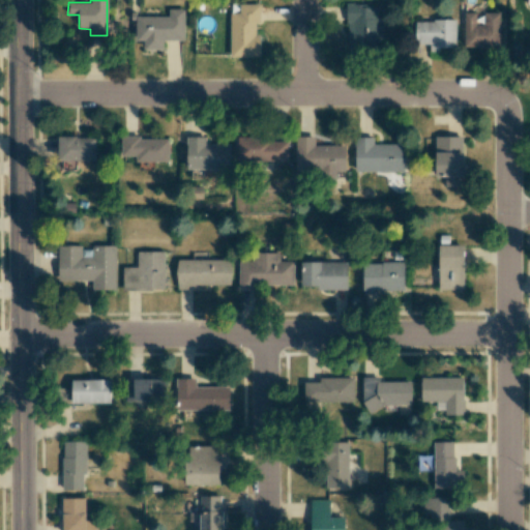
[(230,57),(260,57),(260,34),(255,34),(255,23),(260,23),(260,4),(239,4),(239,13),(231,13),(230,57)]
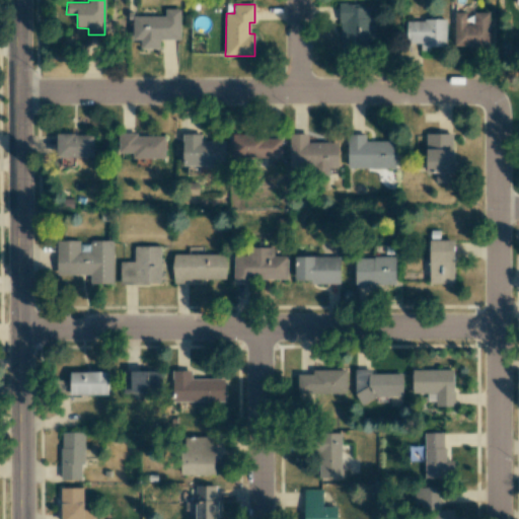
[(341,55),(370,54),(369,4),(340,5),(341,55)]
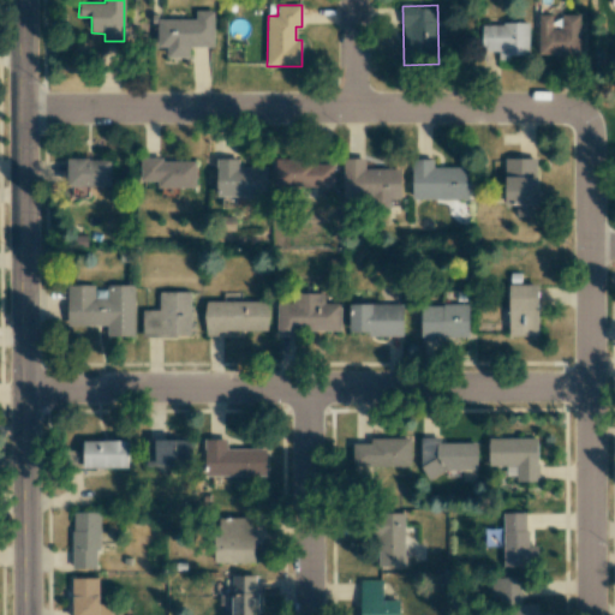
[(214,47),(213,10),(195,11),(195,19),(157,19),(157,47),(166,47),(166,58),(189,58),(189,47),(214,47)]
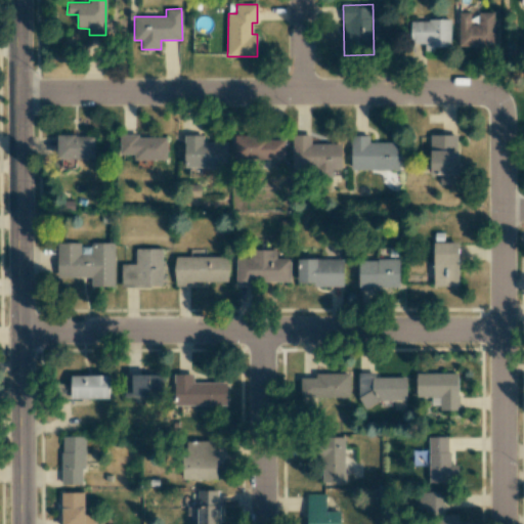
[(459,12),(459,47),(493,47),(494,12),(478,12),(477,25),(470,25),(470,12),(459,12)]
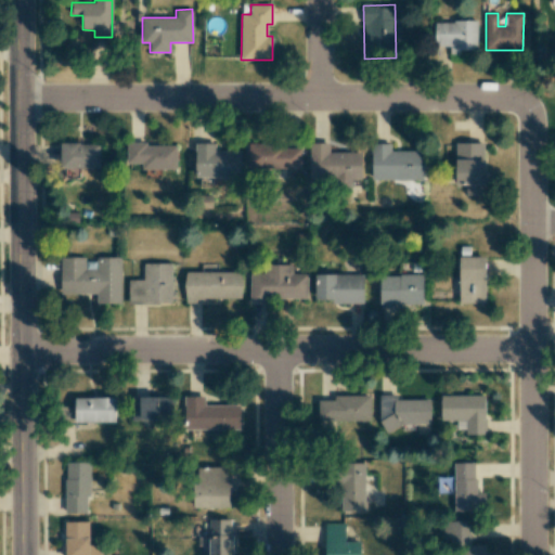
[(477,22),(435,22),(435,46),(449,46),(449,50),(477,51),(477,22)]
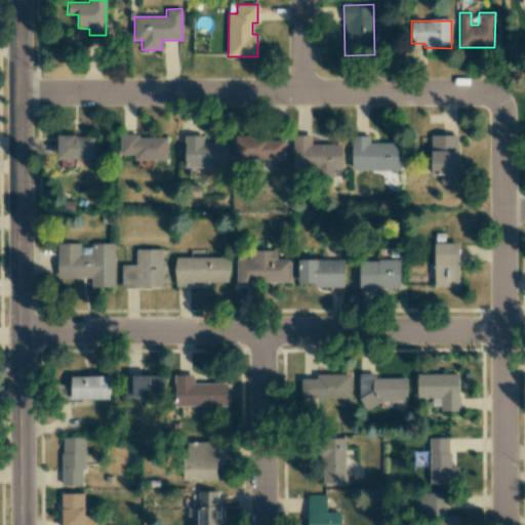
[(293,172),(333,171),(333,170),(342,169),(342,144),(312,145),(312,134),(292,135),(293,172)]
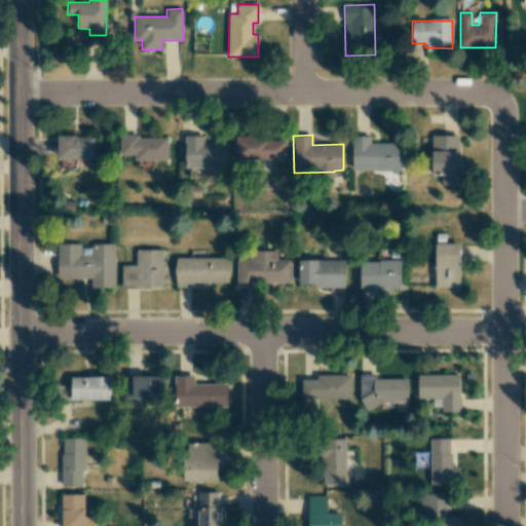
[(94,136),(58,136),(58,159),(94,159),(94,136)]
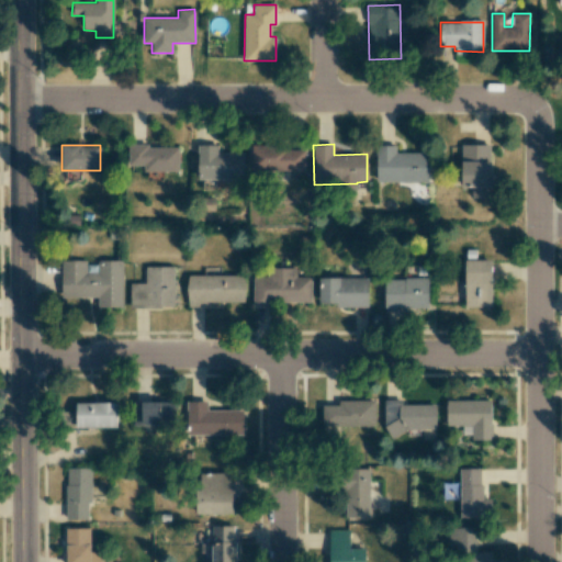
[(244,153),(218,153),(218,145),(198,145),(198,179),(244,179),(244,153)]
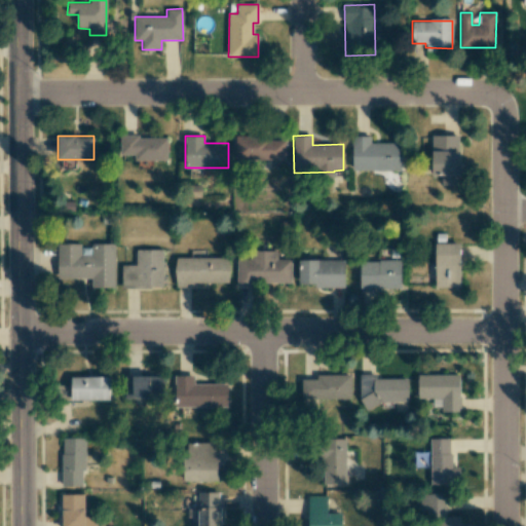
[(371,143),(371,137),(352,136),(352,171),(400,171),(401,143),(371,143)]
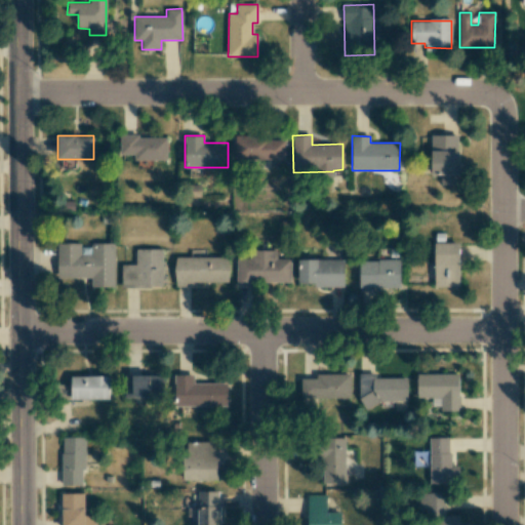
[(441,186),(458,186),(458,135),(430,135),(431,175),(441,174),(441,186)]
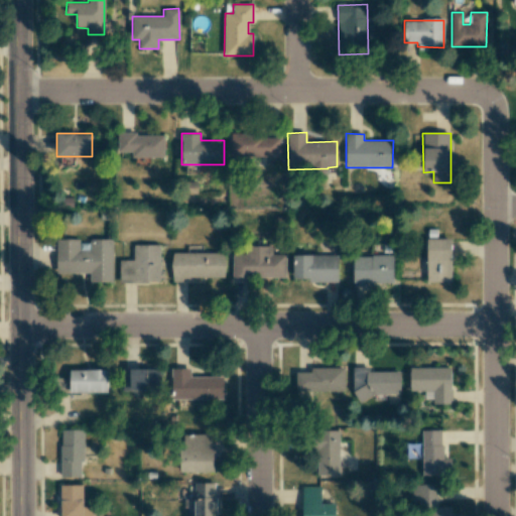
[(164,134),(118,134),(118,151),(132,152),(132,157),(164,157),(164,134)]
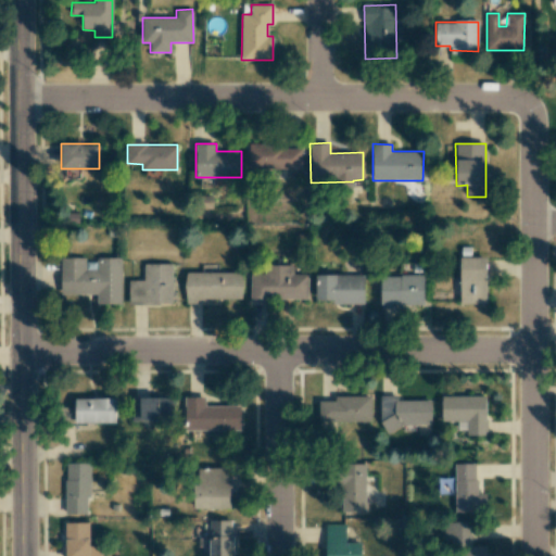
[(302,169),(302,146),(249,144),(249,168),(302,169)]
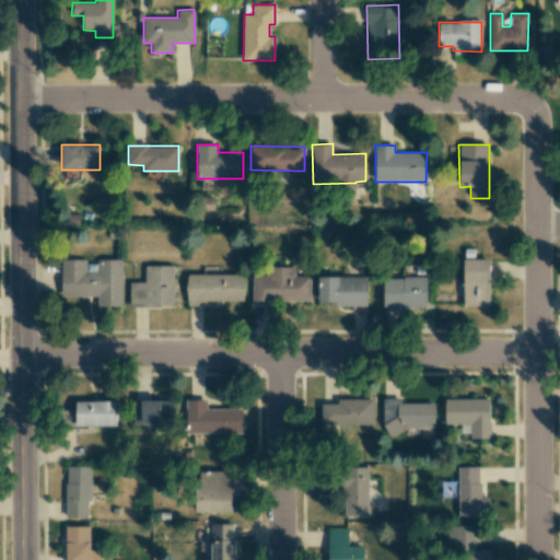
[(489,258),(463,259),(464,306),(490,306),(489,258)]
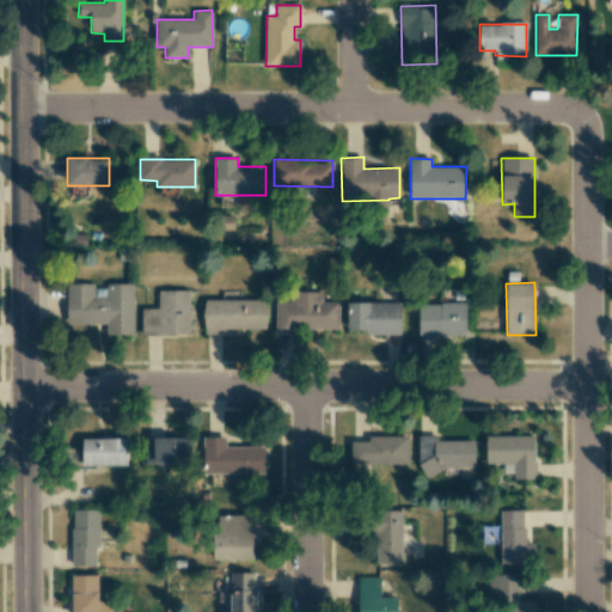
[(67,324),(105,324),(106,335),(134,335),(133,283),(105,283),(105,295),(93,297),(93,283),(66,283),(67,324)]
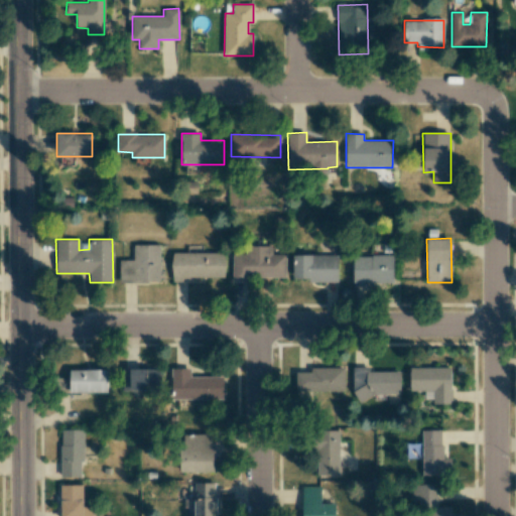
[(159,245),(133,245),(133,260),(119,260),(119,282),(159,282),(159,245)]
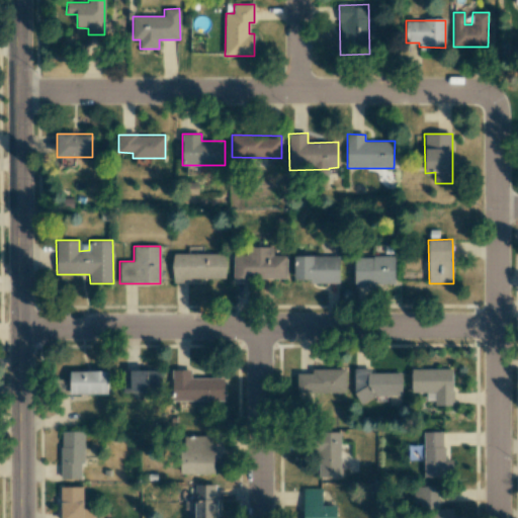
[(233,280),(286,279),(286,255),(273,255),(272,247),(245,247),(246,255),(233,255),(233,280)]
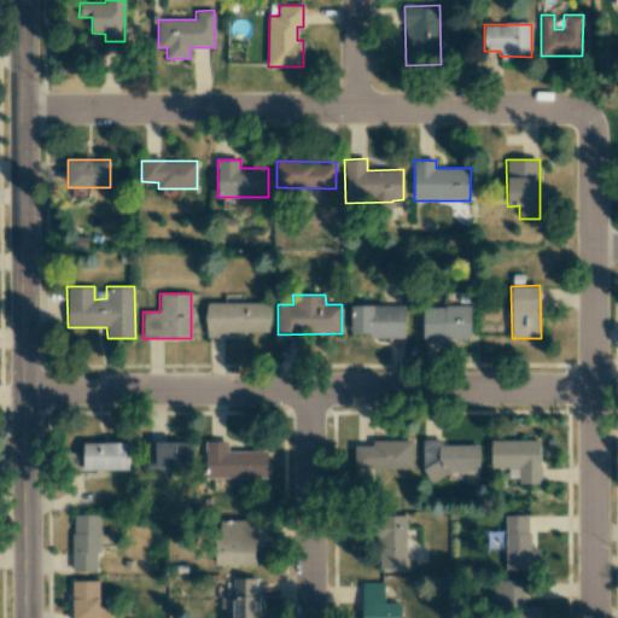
[(268,333),(269,303),(205,302),(205,337),(226,337),(226,332),(268,333)]
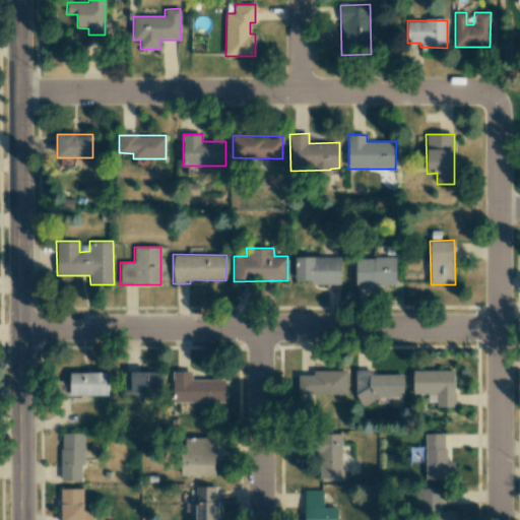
[(340,284),(340,257),(296,257),(295,280),(311,280),(311,284),(340,284)]
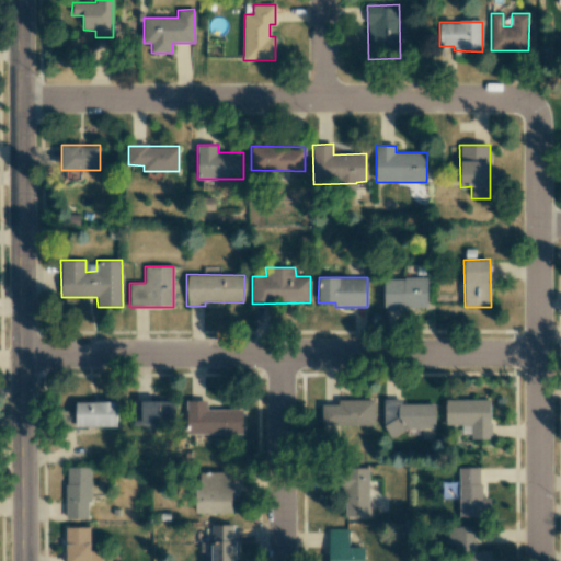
[(384,278),(384,308),(427,307),(427,277),(384,278)]
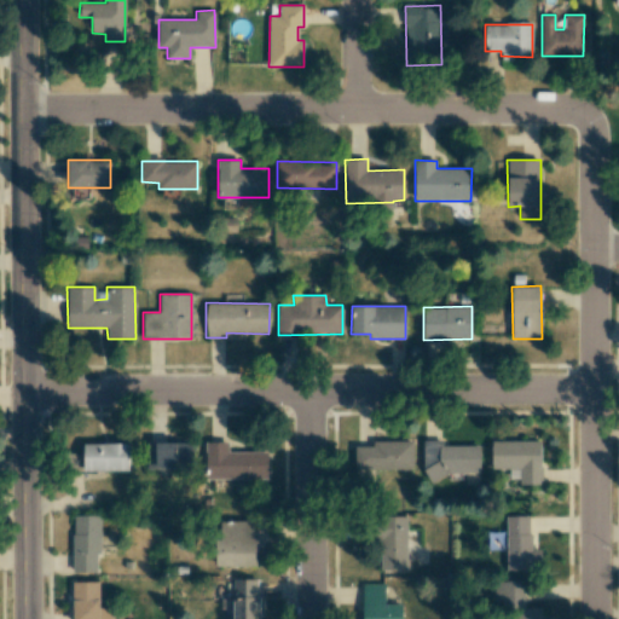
[(462,473),(480,473),(480,446),(441,445),(441,440),(424,440),(424,478),(450,479),(462,479),(462,473)]
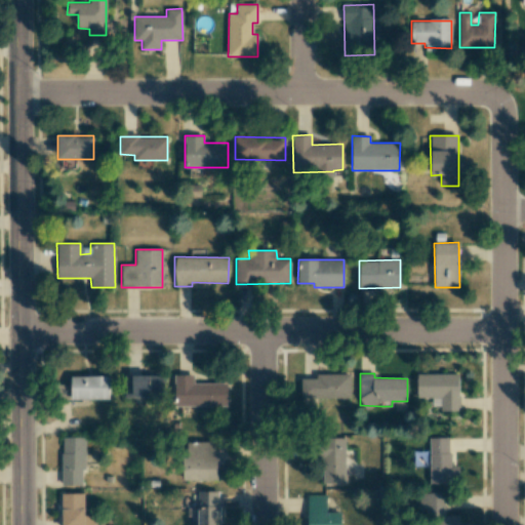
[(350,374),(316,374),(316,378),(300,378),(300,399),(351,398),(350,374)]
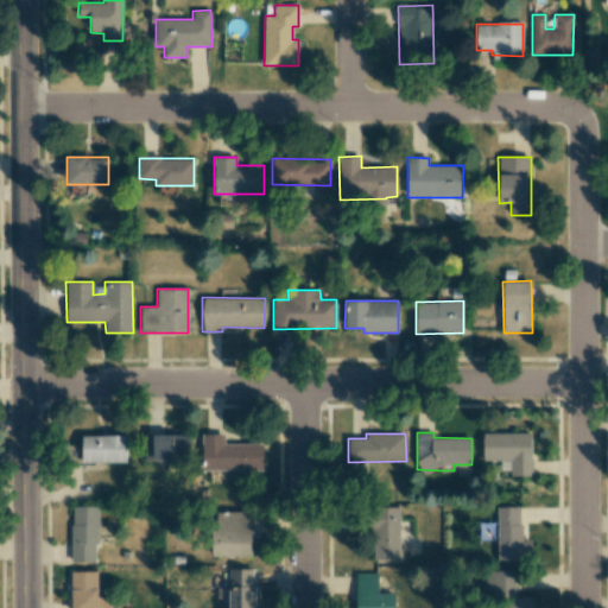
[(531,434),(482,434),(482,461),(500,461),(500,470),(511,470),(511,476),(531,476),(531,434)]
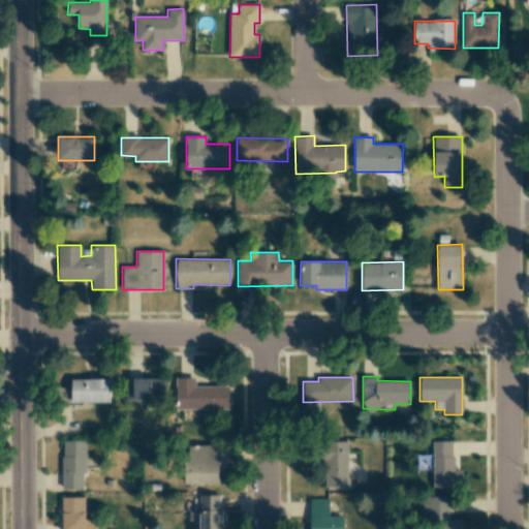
[(110,403),(110,379),(71,378),(70,402),(110,403)]
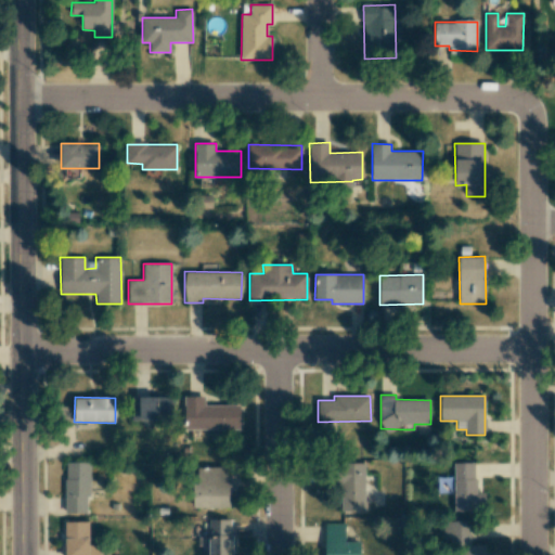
[(172,397),(131,397),(131,420),(172,420),(172,397)]
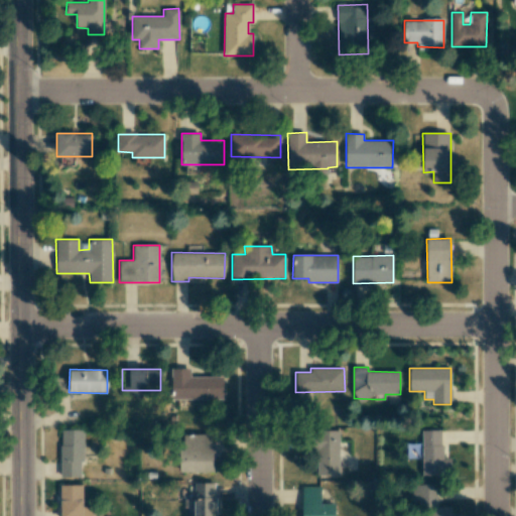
[(224,399),(224,377),(190,376),(190,369),(170,369),(170,399),(224,399)]
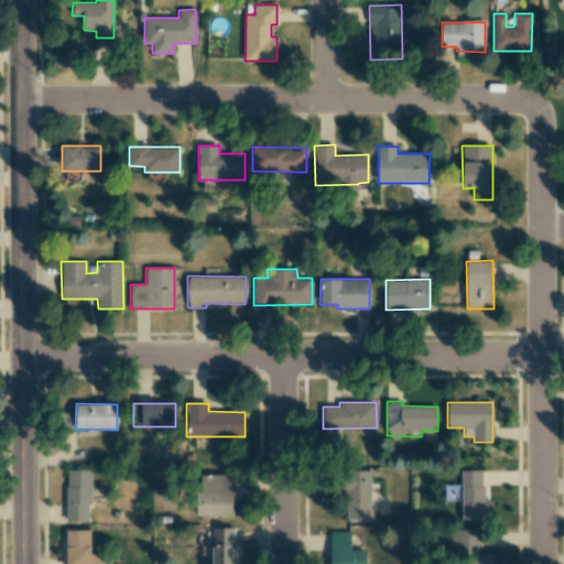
[(90,469),(66,470),(66,521),(90,521),(90,469)]
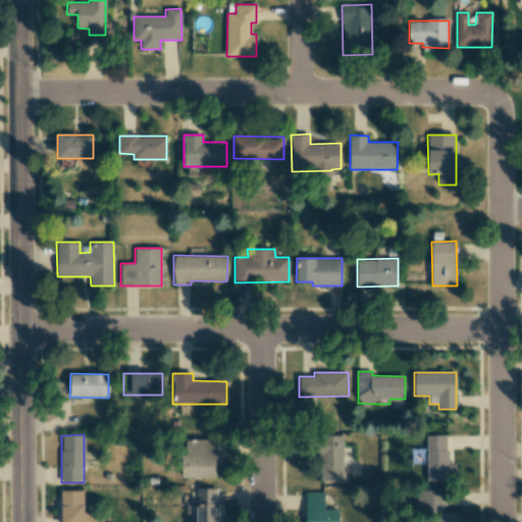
[(343,435),(320,435),(321,480),(344,480),(343,435)]
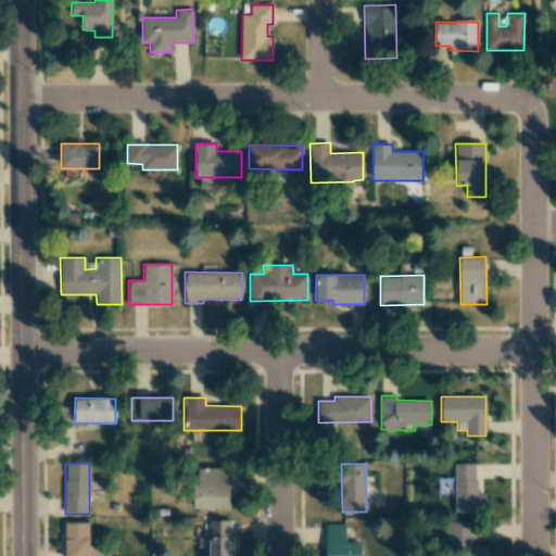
[(477,464),(454,464),(455,513),(487,512),(485,493),(477,494),(477,464)]
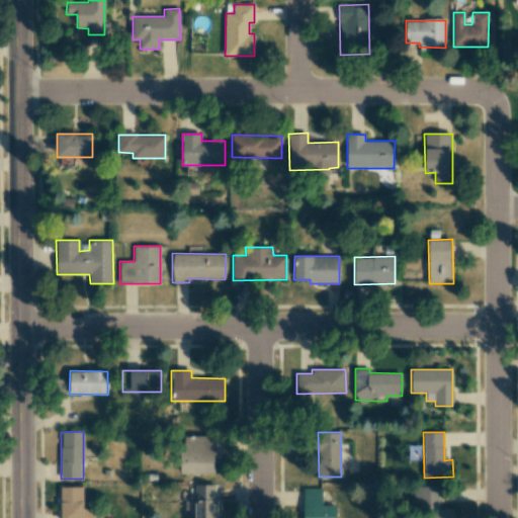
[(181,436),(182,473),(214,473),(214,436),(181,436)]
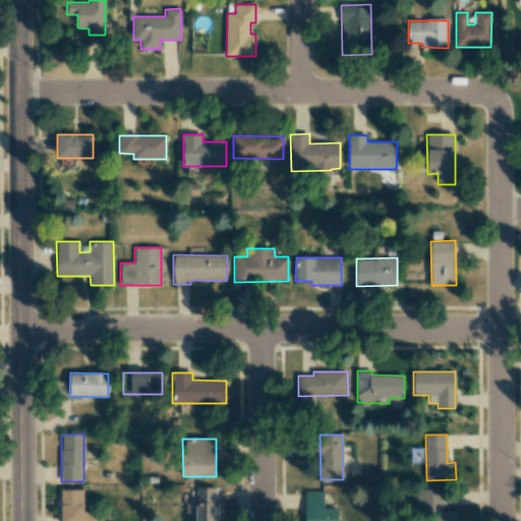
[(217,520),(218,487),(196,487),(195,520),(217,520)]
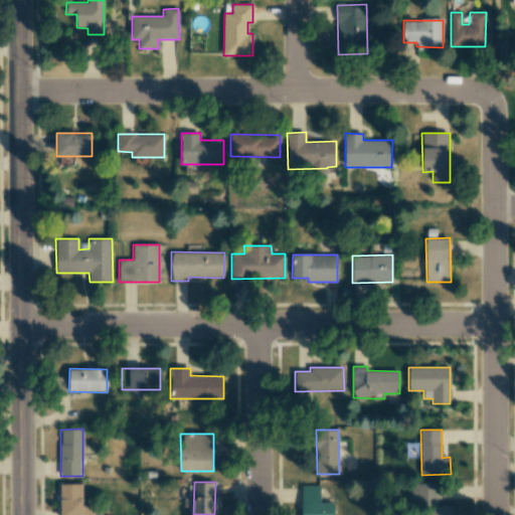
[(423,514),(450,514),(451,506),(436,506),(436,484),(412,483),(411,507),(424,508),(423,514)]
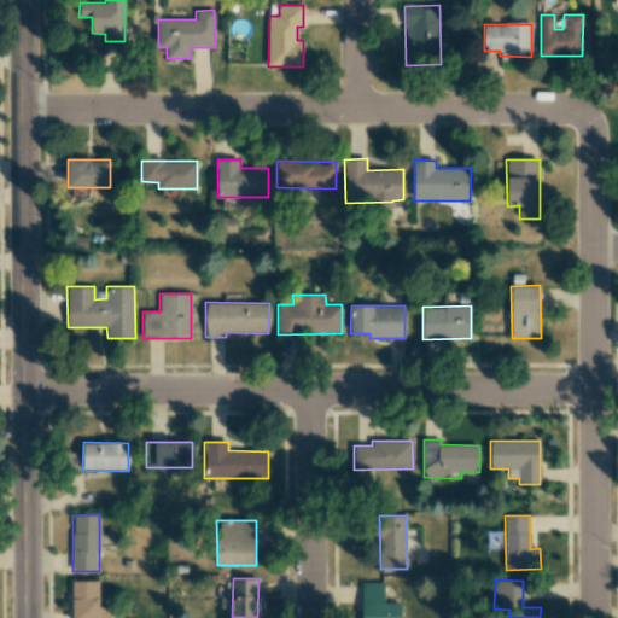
[(98,581),(73,581),(73,617),(110,617),(110,607),(99,607),(98,581)]
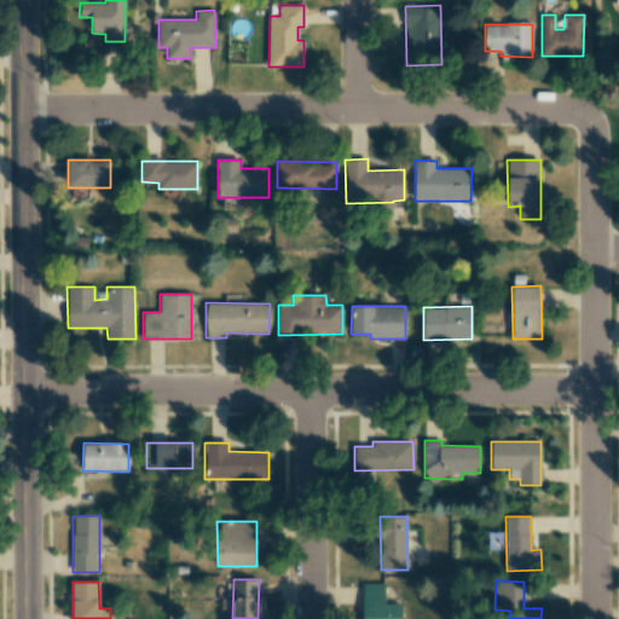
[(400,618),(401,603),(385,603),(385,584),(363,584),(362,618),(400,618)]
